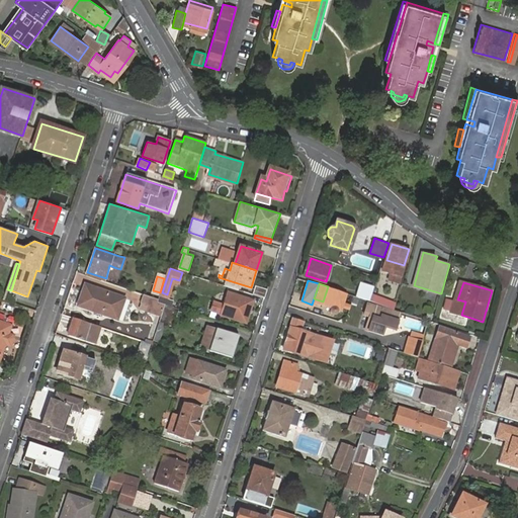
[(87,285),(81,305),(117,317),(123,297),(87,285)]
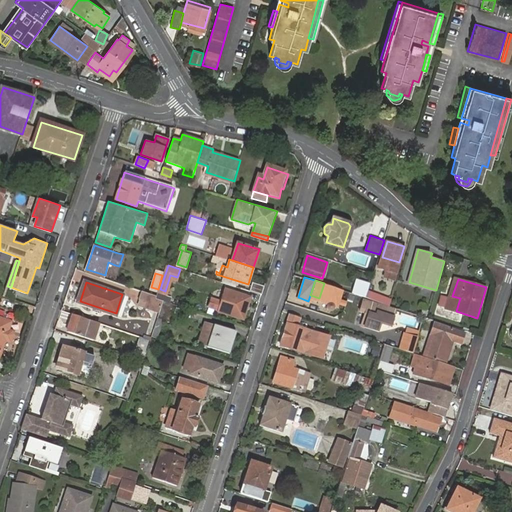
[(254,282),(251,290),(263,294),(266,285),(254,282)]
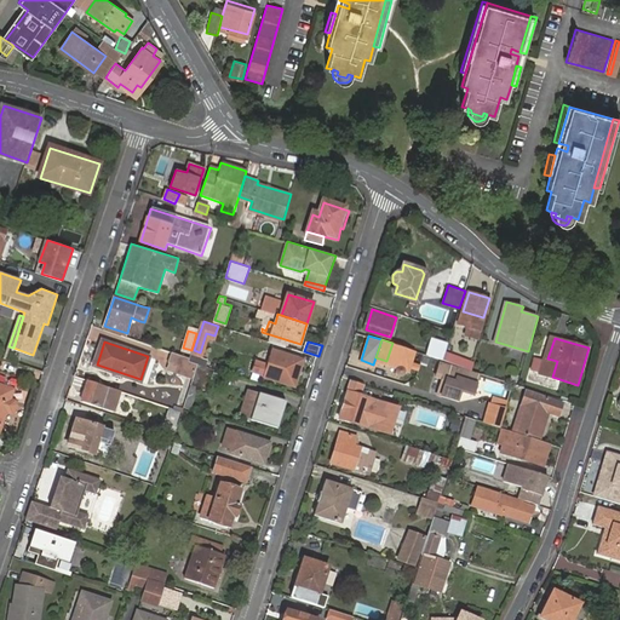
[(399,345),(392,343),(386,361),(400,366),(406,348),(399,345)]
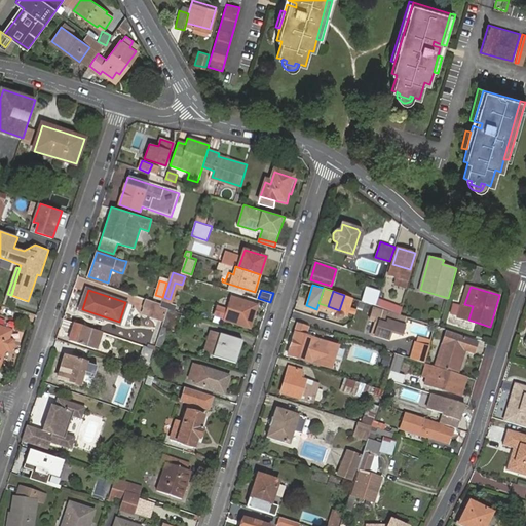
[(347,310),(349,306),(352,297),(344,295),(339,310),(346,312),(347,311),(347,310)]
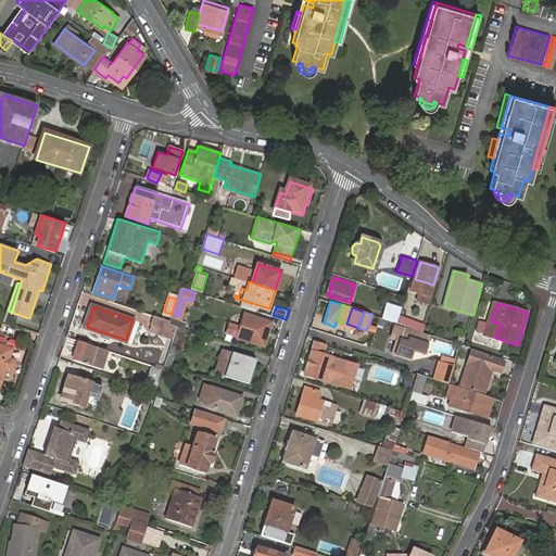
[(231,324),(228,333),(239,337),(238,338),(264,346),(272,323),(245,314),(241,327),(231,324)]
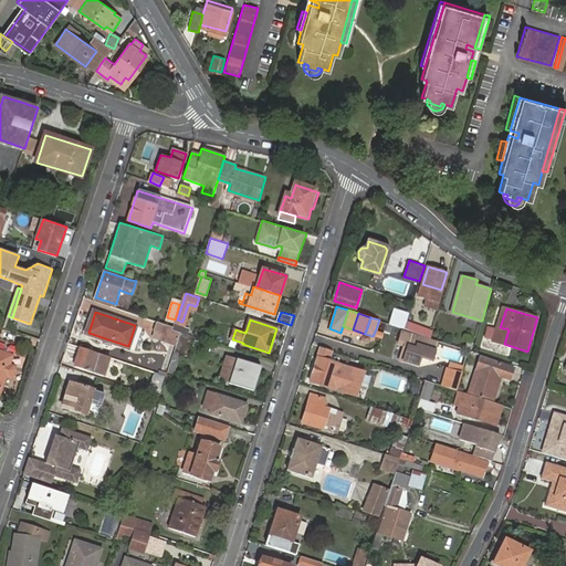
[(164,333),(178,337),(180,331),(177,329),(173,328),(173,325),(158,321),(156,329),(164,333)]
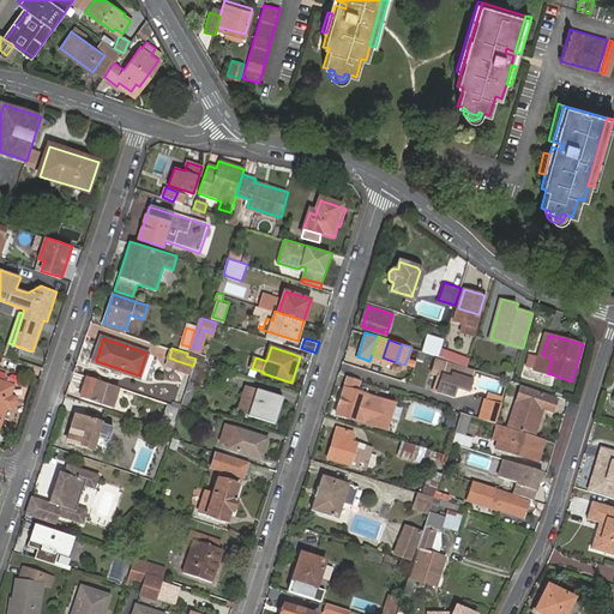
[(439,356),(467,366),(468,360),(440,350),(439,356)]
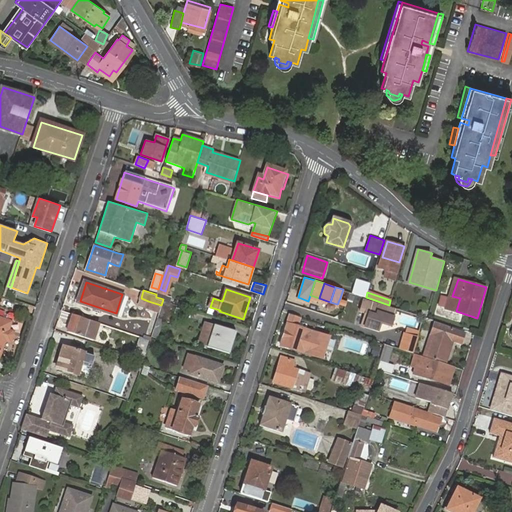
[(364,299),(362,306),(360,310),(366,312),(369,313),(368,318),(364,317),(361,325),(378,331),(381,323),(391,326),(397,309),(364,299)]
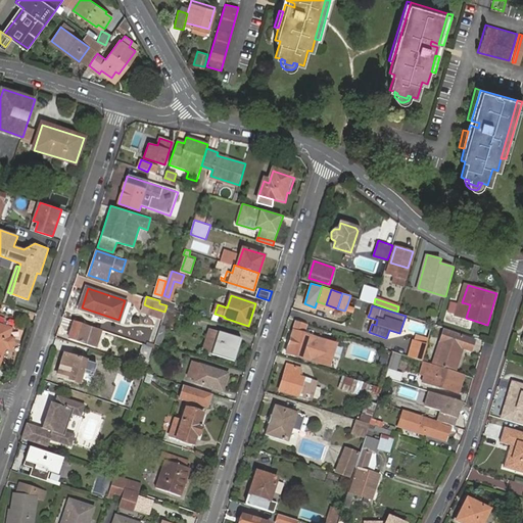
[(176,329),(182,311),(169,306),(162,324),(167,326),(176,329)]
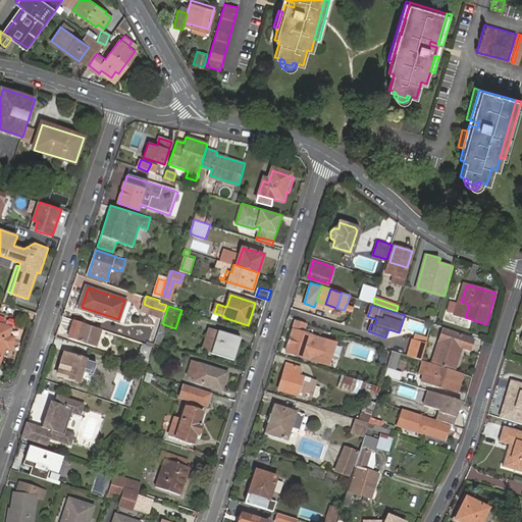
[(351,306),(349,310),(367,316),(369,312),(351,306)]
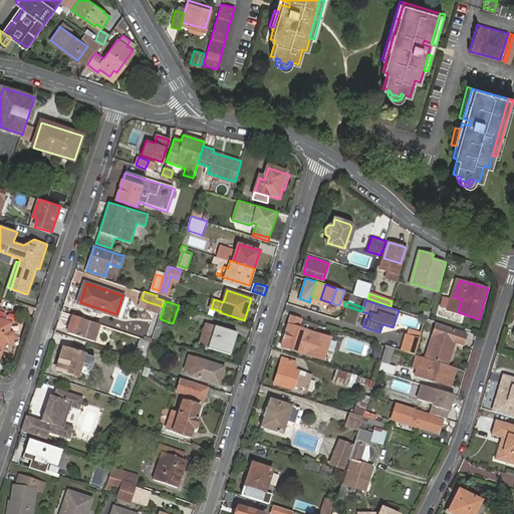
[(148,308),(160,312),(162,306),(149,302),(148,308)]
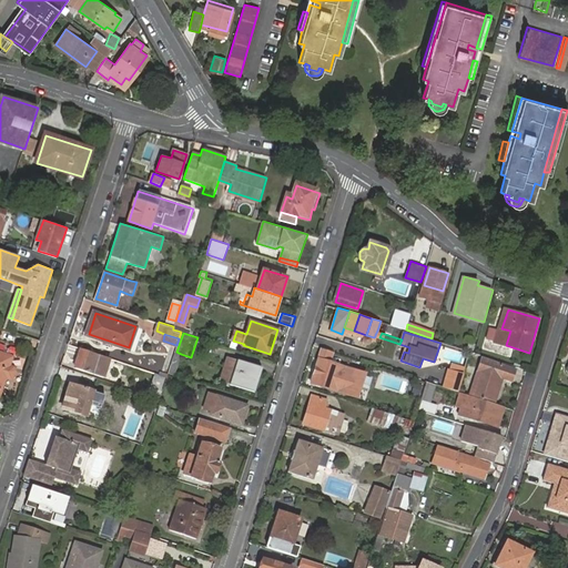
[(475,352),(483,355),(485,347),(477,345),(475,352)]
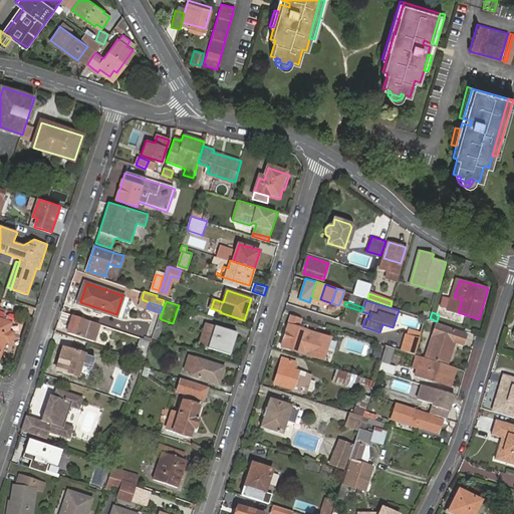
[(90,320),(74,314),(68,332),(84,337),(90,320)]
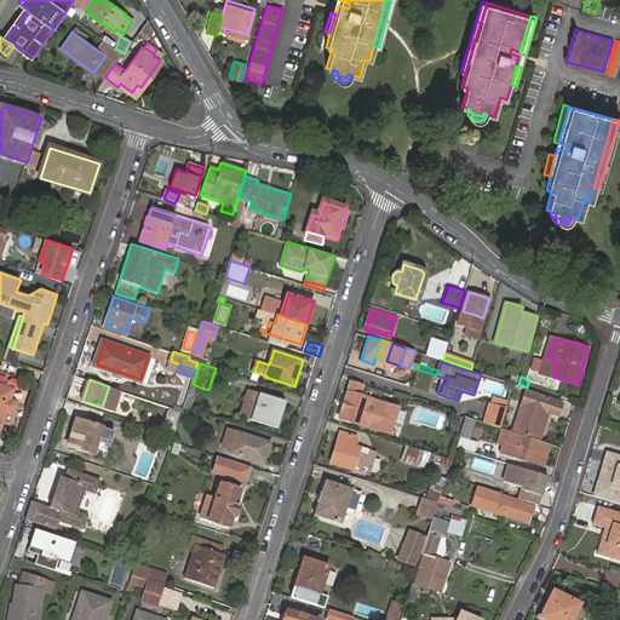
[(349,390),(340,417),(368,426),(371,422),(374,423),(380,405),(377,403),(377,400),(361,395),(365,384),(349,379),(345,390),(349,390)]
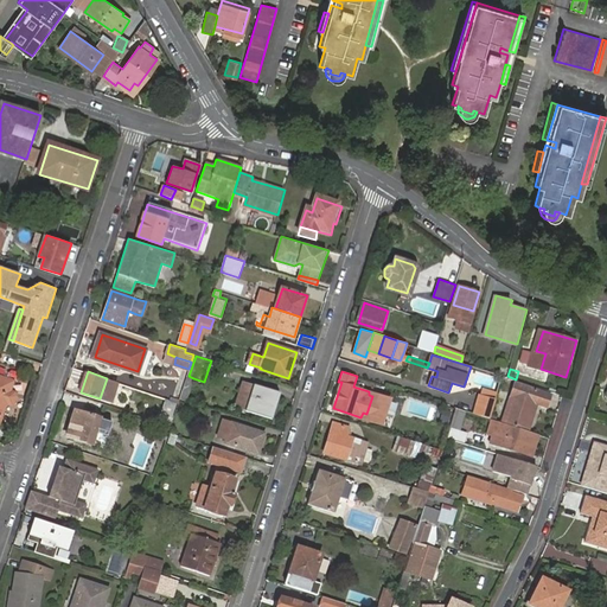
[(0,416),(5,402),(12,404),(17,394),(16,391),(10,389),(13,382),(0,376),(0,416)]
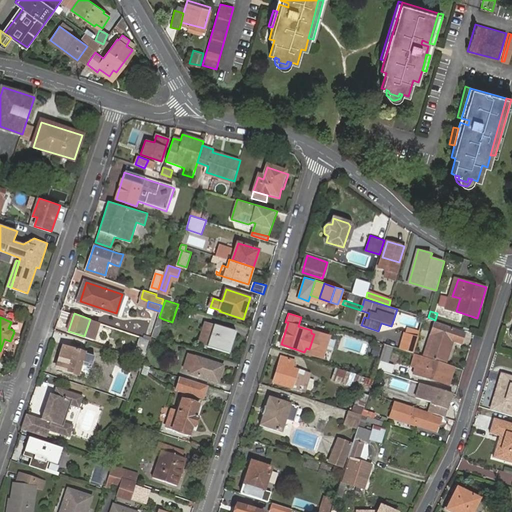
[(154,332),(159,333),(163,319),(159,317),(154,332)]
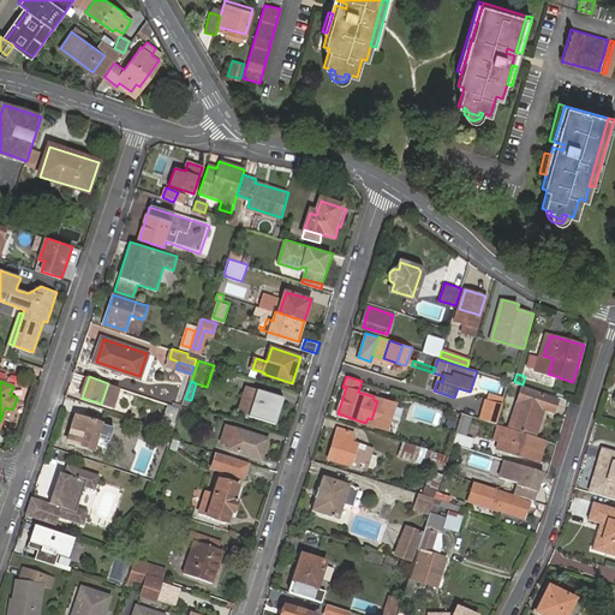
[(529,434),(536,436),(544,410),(554,413),(559,400),(523,388),(511,428),(529,434)]
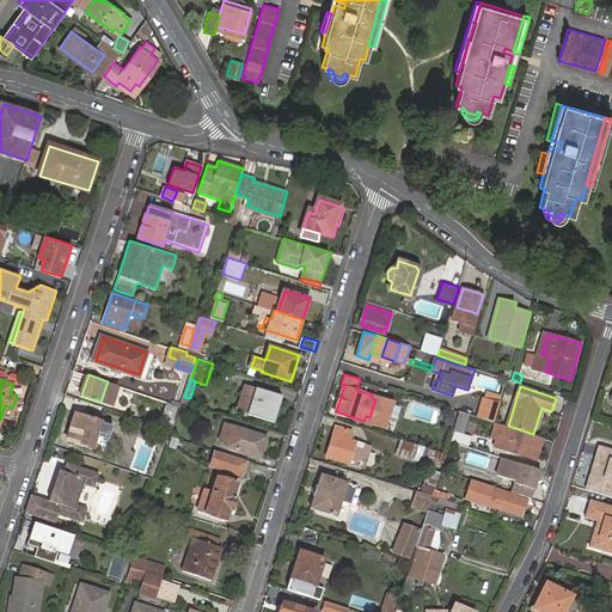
[(257,387),(250,412),(273,421),(280,396),(257,387)]
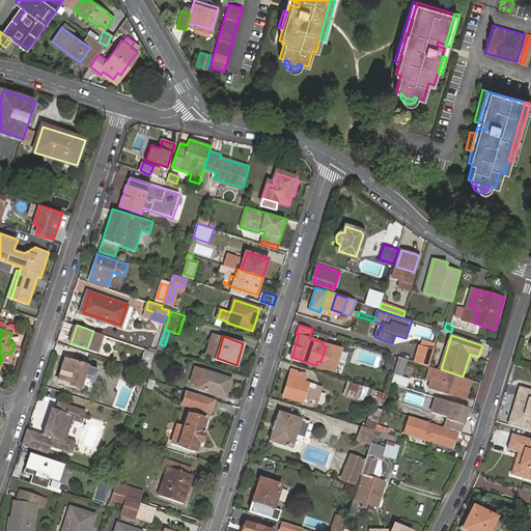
[(421,347),(435,352),(436,345),(423,341),(421,347)]
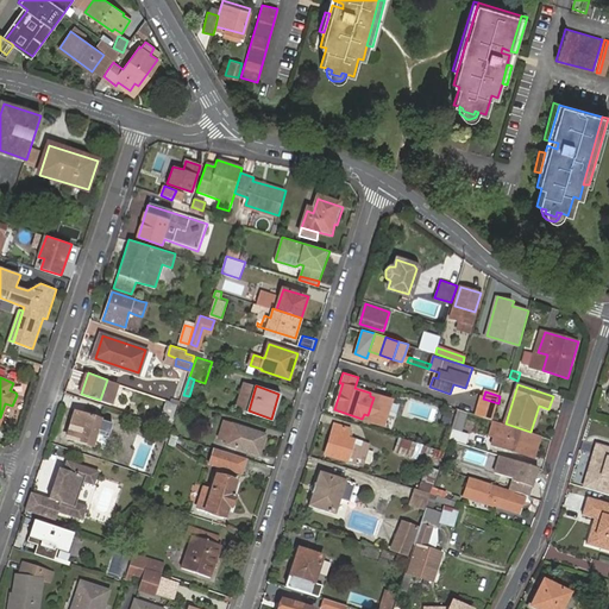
[(403,414),(434,422),(439,406),(407,397),(403,414)]
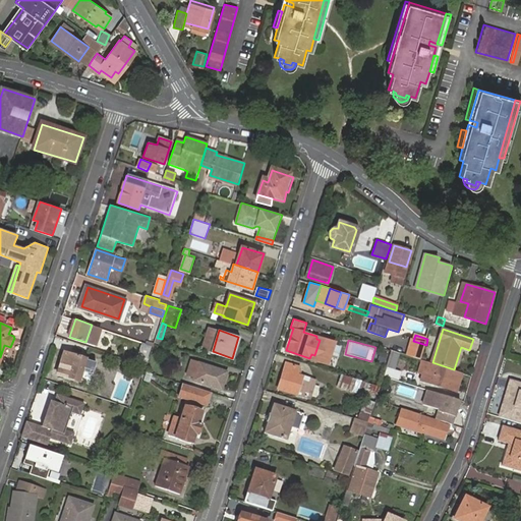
[(148,357),(152,344),(142,341),(137,354),(143,356),(148,357)]
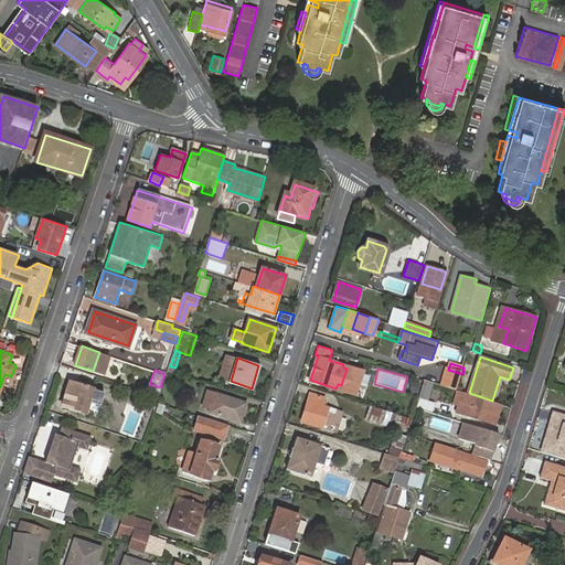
[(443,384),(458,390),(462,374),(448,370),(443,384)]
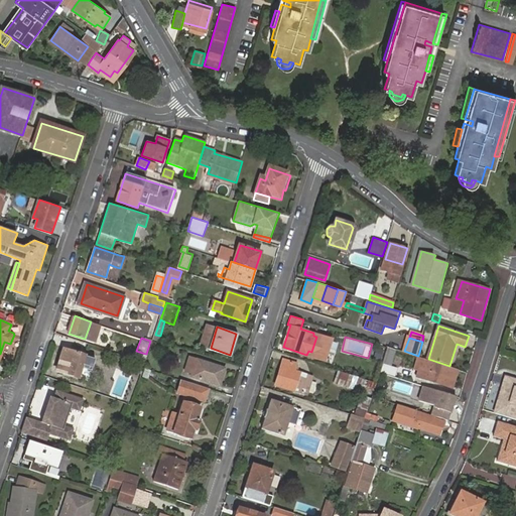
[(65,349),(61,360),(72,363),(68,373),(79,377),(86,356),(76,352),(77,350),(70,348),(69,350),(65,349)]
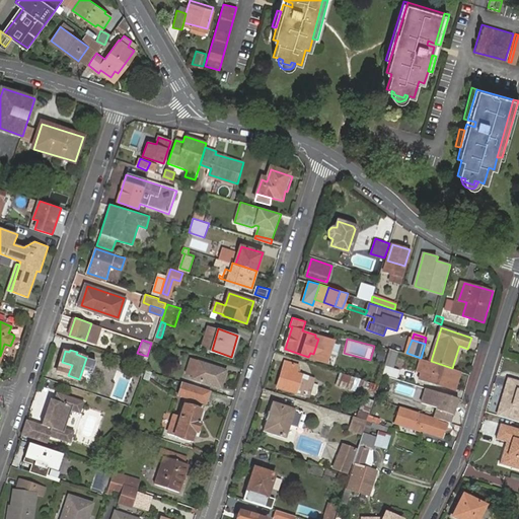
[(389,353),(385,366),(391,368),(395,355),(389,353)]
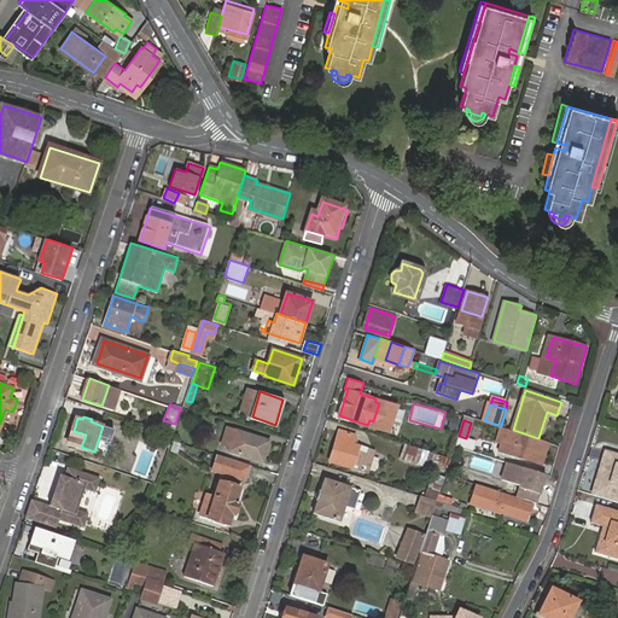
[(223,443),(233,447),(232,452),(263,461),(270,441),(228,427),(223,443)]
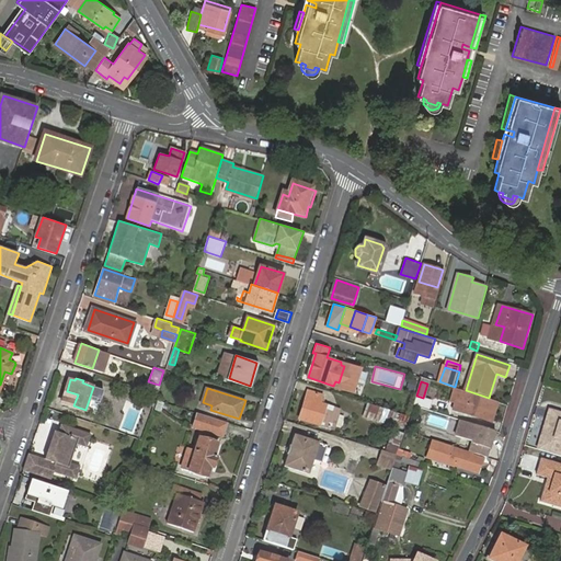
[(492,421),(499,401),(489,398),(482,396),(466,390),(461,389),(455,409),(492,421)]
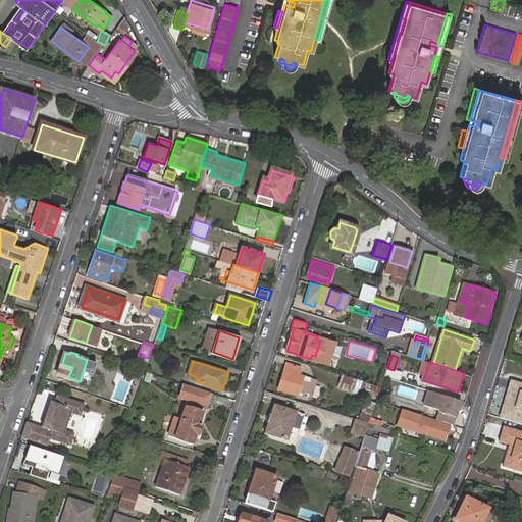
[(142,377),(145,370),(146,366),(145,366),(142,365),(137,363),(134,374),(142,377)]
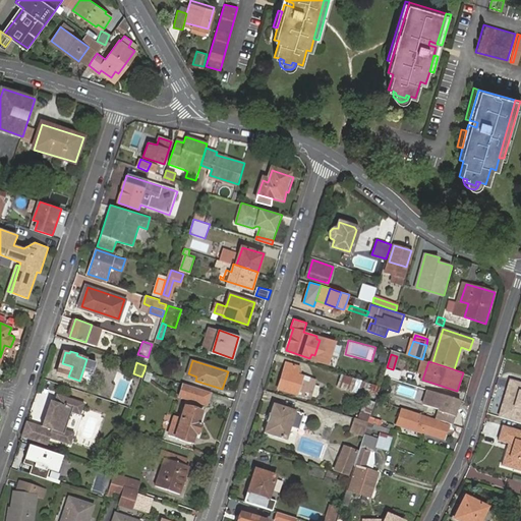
[(288,362),(280,388),(303,396),(307,382),(305,381),(306,377),(299,374),(301,367),(288,362)]
